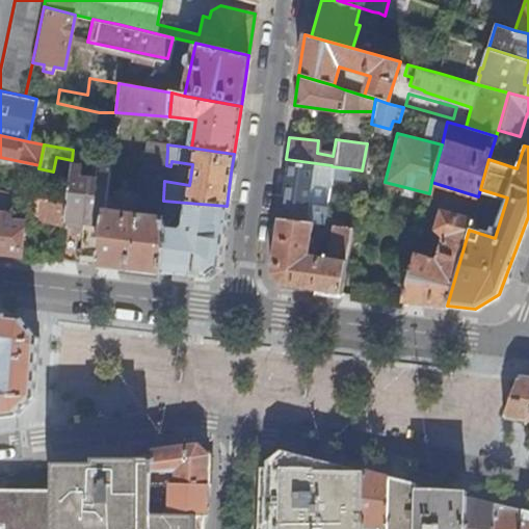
[(166,165),(167,151),(142,150),(136,205),(162,208),(163,201),(164,181),(166,165)]
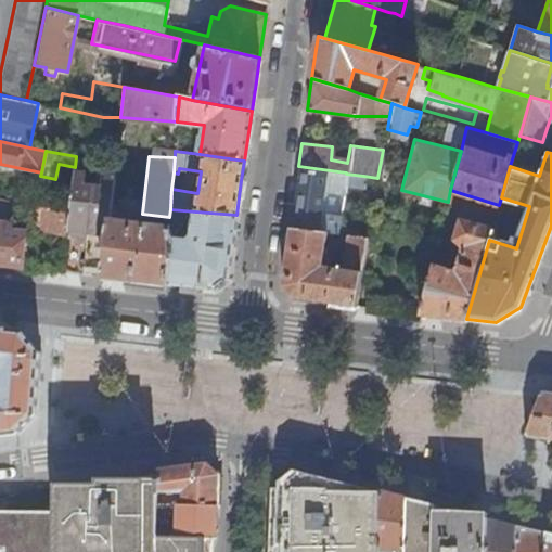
[(346,172),(298,166),(294,197),(290,227),(336,233),(337,233),(341,212),(321,209),(324,191),(343,193),(345,184),(346,174),(346,172)]
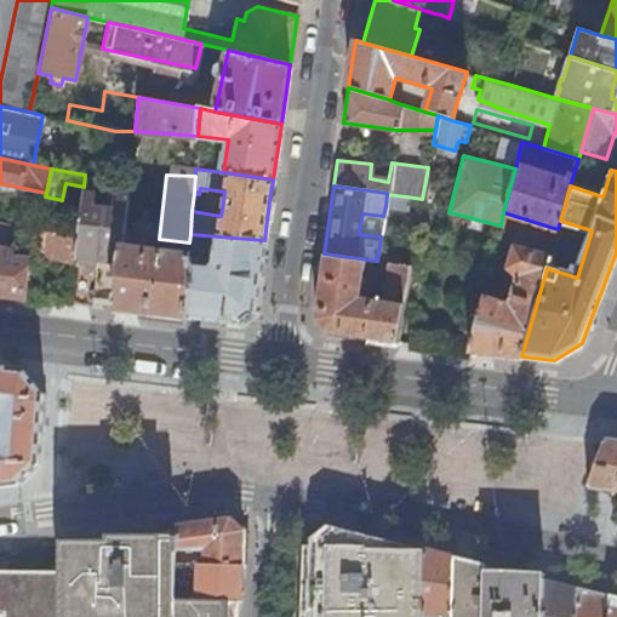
[(79,303),(92,304),(103,207),(93,206),(95,193),(83,190),(78,238),(74,262),(69,302),(79,303)]
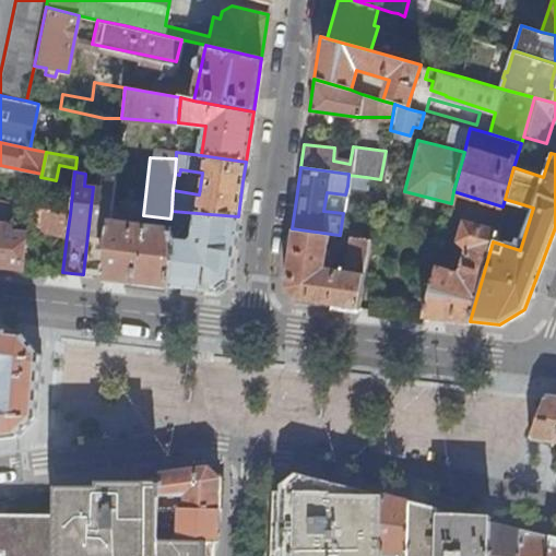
[(366,177),(349,175),(347,186),(365,188),(366,177)]
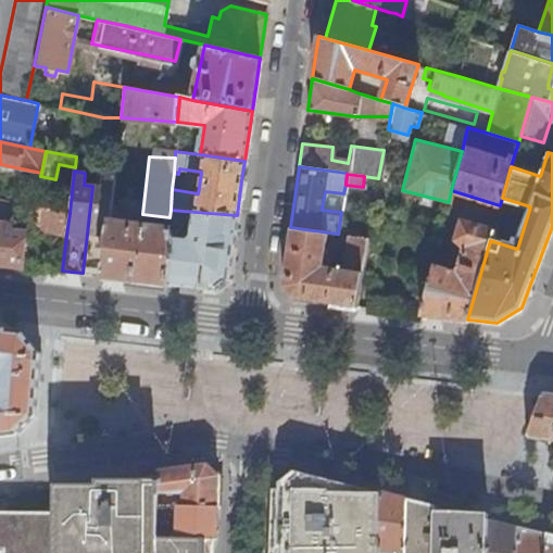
[(91,274),(101,275),(109,222),(113,176),(102,175),(100,187),(92,186),(83,273),(91,274)]
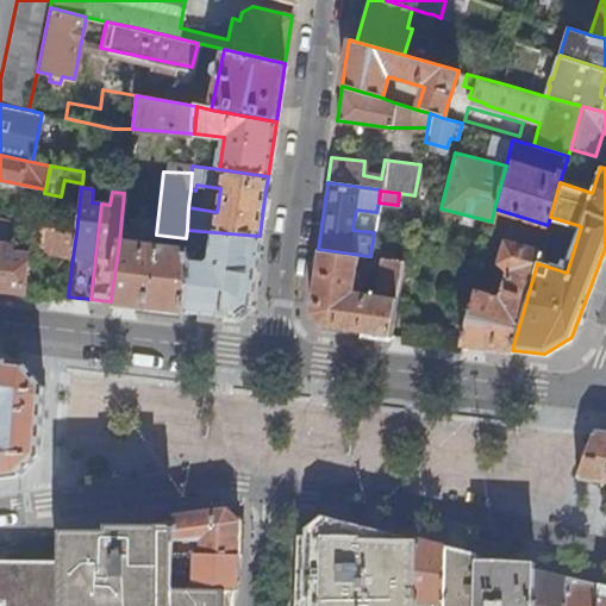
[(376,212),(356,210),(353,230),(374,232),(376,212)]
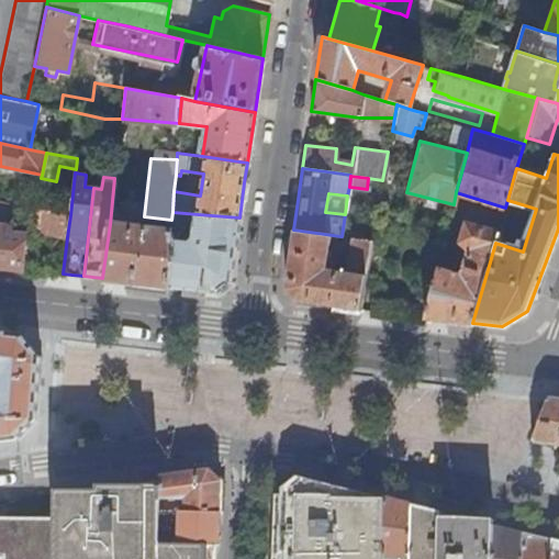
[(67,237),(70,215),(37,208),(33,230),(67,237)]
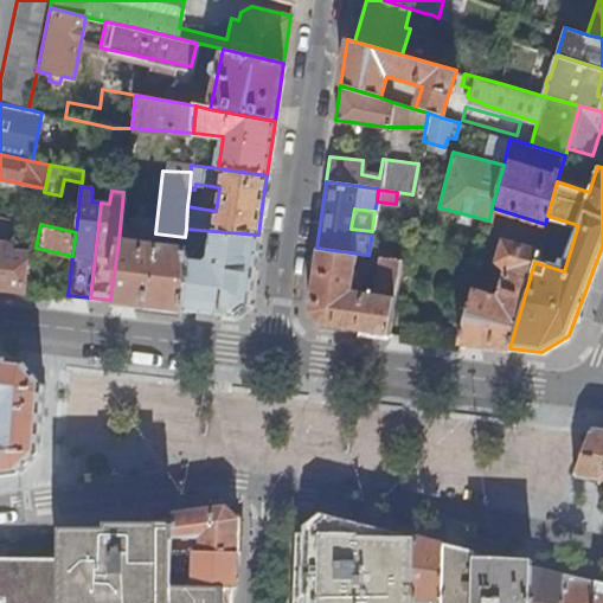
[(254,265),(258,235),(213,231),(209,257),(203,263),(200,262),(201,249),(185,247),(185,249),(181,308),(233,315),(248,303),(254,265)]
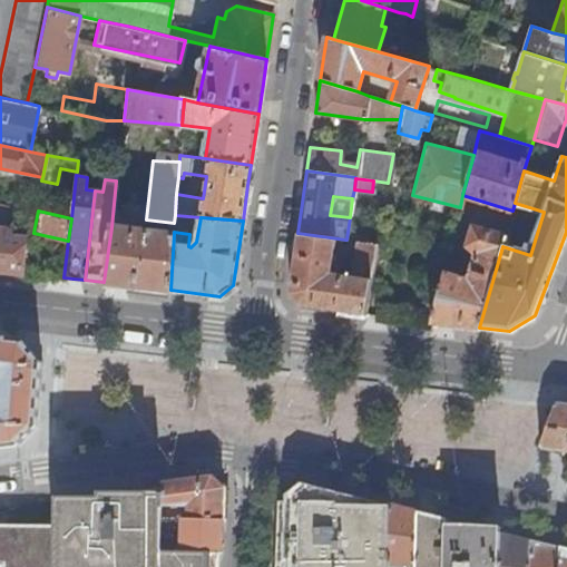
[(0,270),(21,273),(25,237),(12,236),(12,228),(0,226),(0,270)]
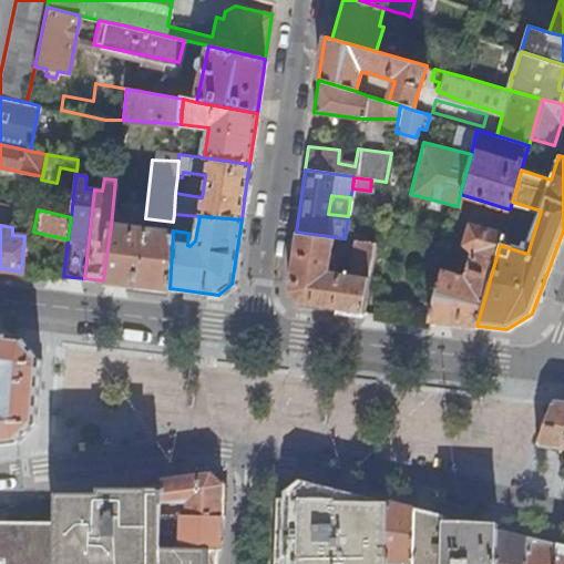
[(500,245),(502,235),(471,225),(464,244),(473,253),(464,278),(441,270),(428,320),(442,321),(477,326),(500,245)]
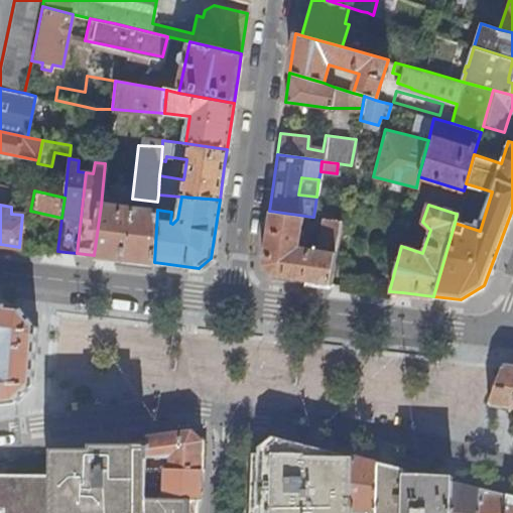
[(106,257),(154,262),(157,212),(101,206),(94,255),(106,257)]
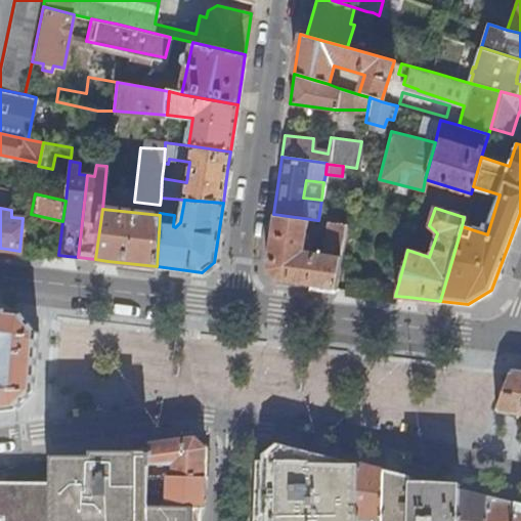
[(317,220),(273,214),(269,239),(265,268),(274,281),(314,286),(334,289),(346,223),(327,221),(320,254),(312,253),(313,248),(304,246),(306,231),(316,225),(317,220)]
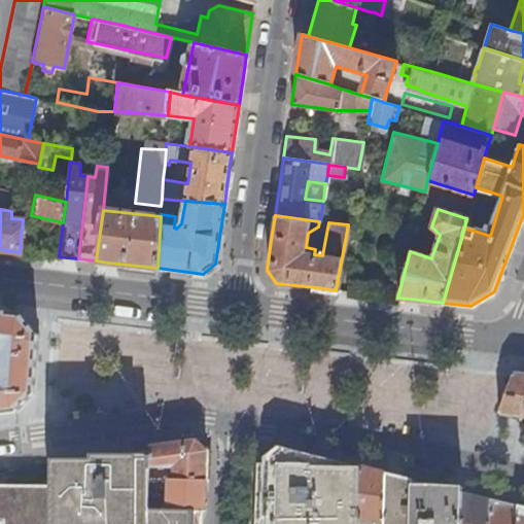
[(0,413),(15,411),(34,391),(36,335),(20,314),(1,312),(0,312),(0,355),(1,355),(0,370),(0,413)]
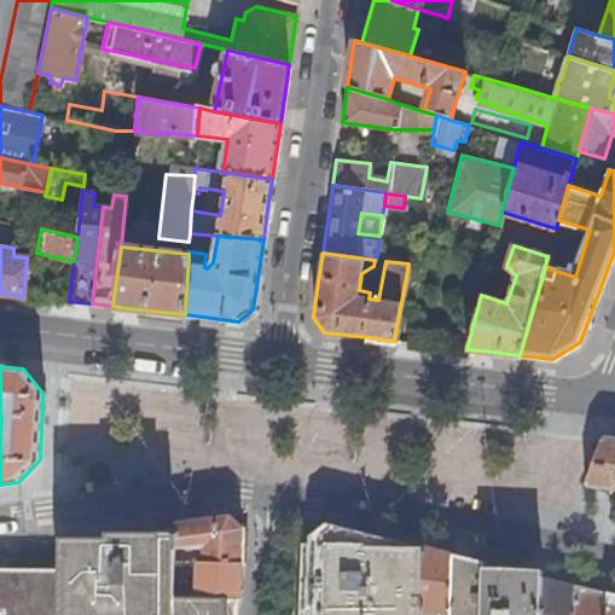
[(614,439),(599,437),(584,482),(614,486),(614,439)]
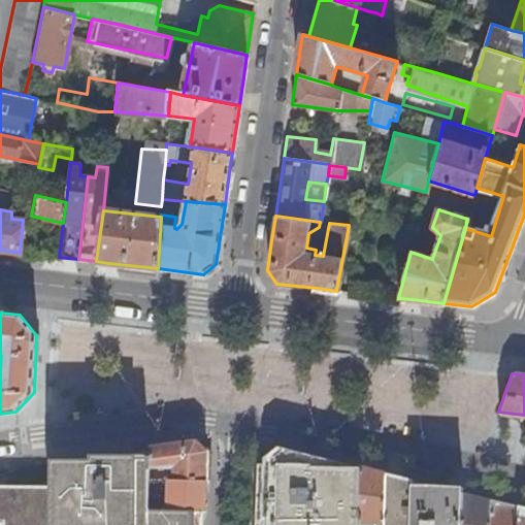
[(174,441),(149,446),(149,450),(149,465),(173,466),(173,472),(166,472),(166,478),(204,479),(205,464),(205,451),(194,439),(174,441)]
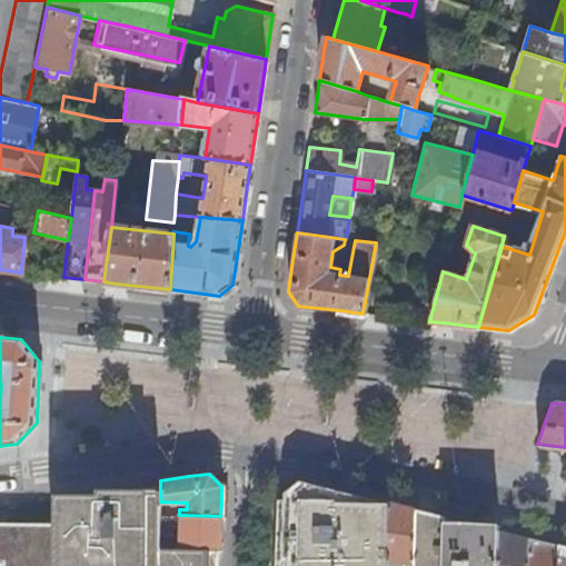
[(385,565),(385,503),(346,493),(298,482),(283,493),(279,565),(385,565)]
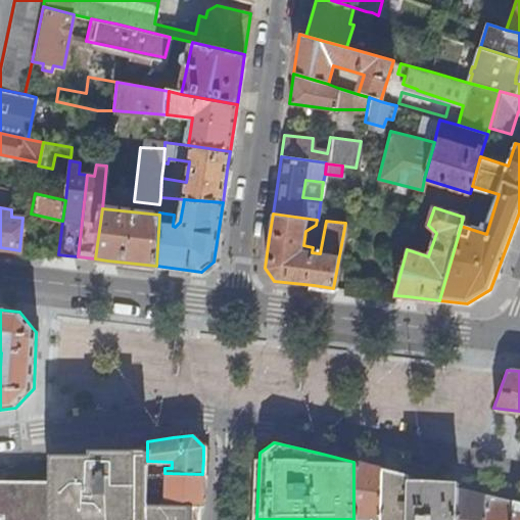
[(147,461),(147,445),(92,443),(92,448),(52,448),(52,455),(52,461),(51,519),(146,519),(147,505),(147,473),(147,461)]
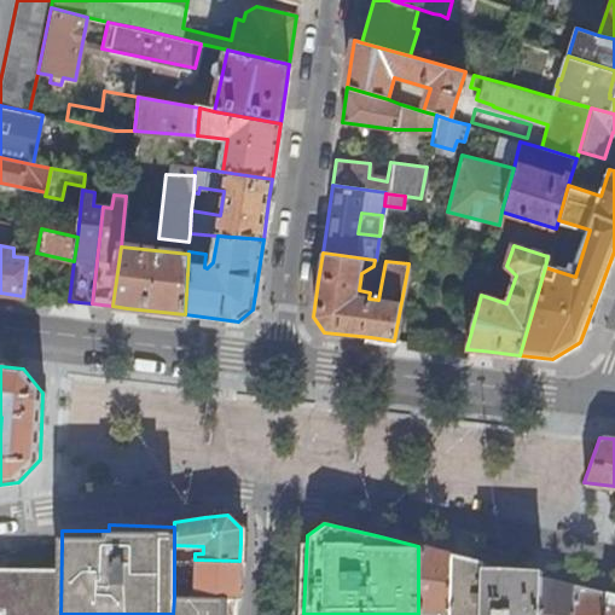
[(451,611),(451,553),(437,551),(418,546),(418,614),(448,614),(448,611),(451,611)]
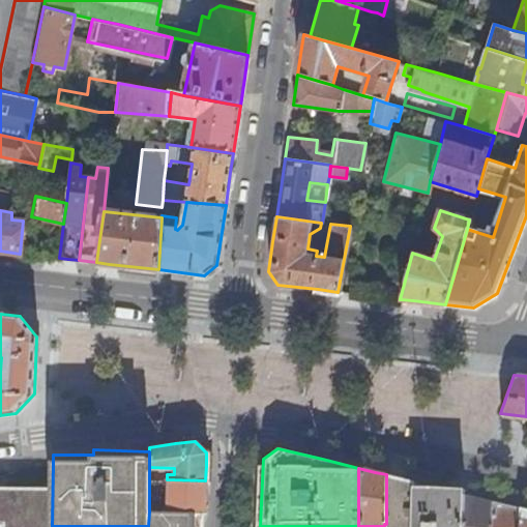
[(411,526),(413,485),(413,481),(400,477),(386,474),(386,524),(385,526),(411,526)]
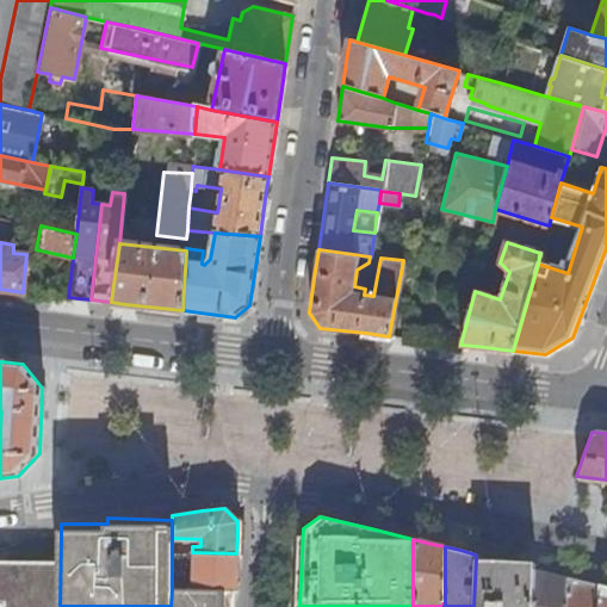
[(236,570),(236,553),(192,552),(172,552),(172,589),(228,590),(235,590),(236,570)]
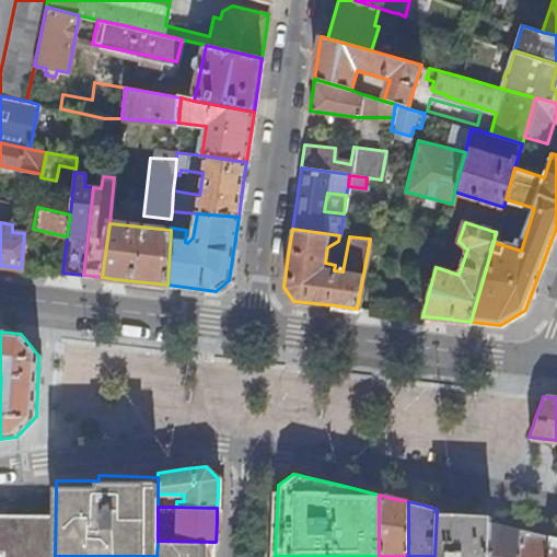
[(489,556),(490,522),(474,522),(475,518),(473,518),(456,517),(456,513),(452,512),(437,512),(434,556),(489,556)]
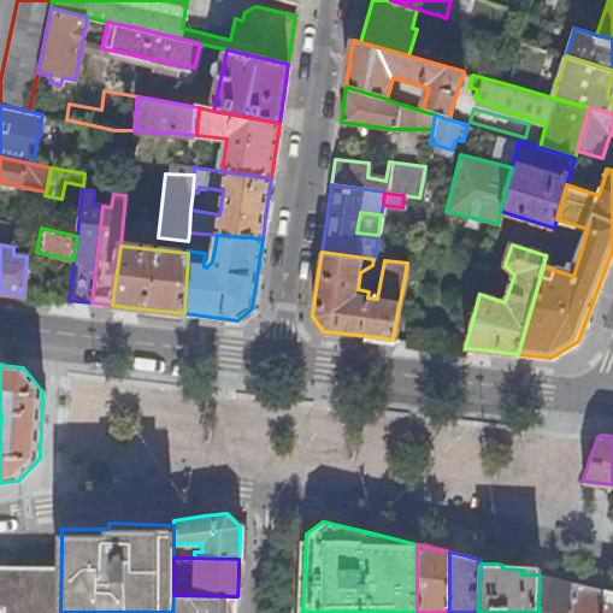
[(0,612),(60,612),(62,566),(0,565),(0,612)]
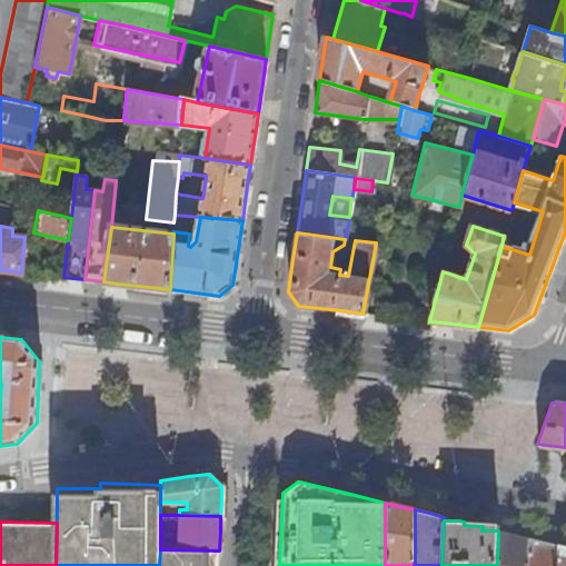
[(527,565),(528,537),(512,533),(498,530),(497,565),(527,565)]
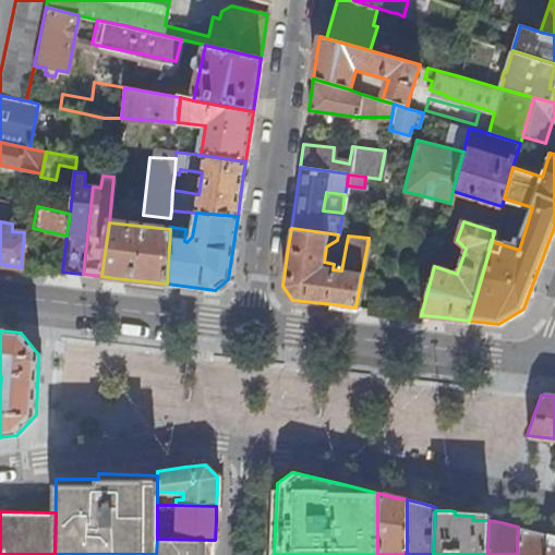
[(545,554),(547,533),(534,531),(518,527),(517,554),(545,554)]
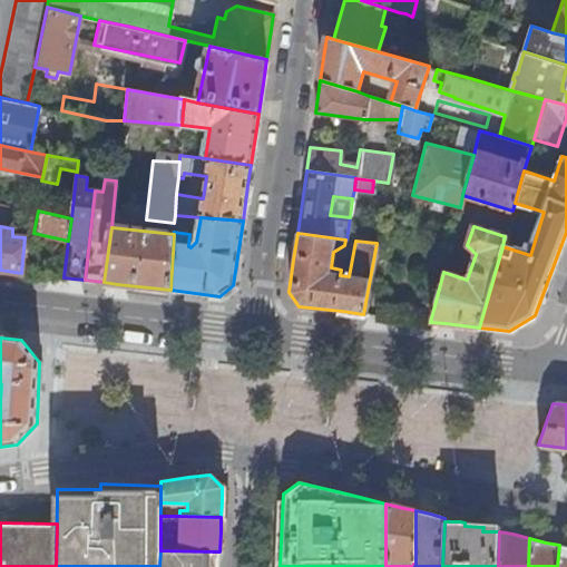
[(566,566),(566,546),(559,545),(557,566),(566,566)]
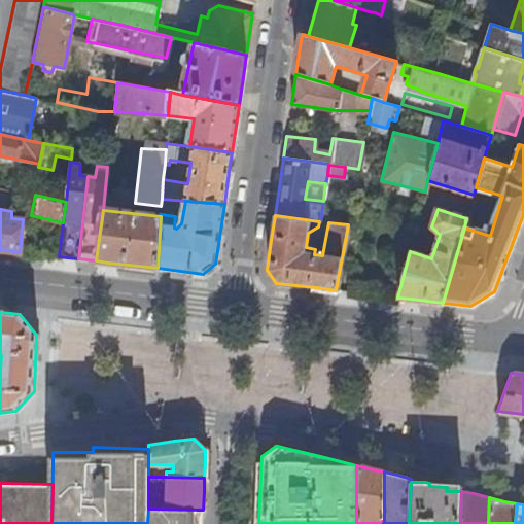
[(197,523),(197,510),(148,509),(147,523),(197,523)]
